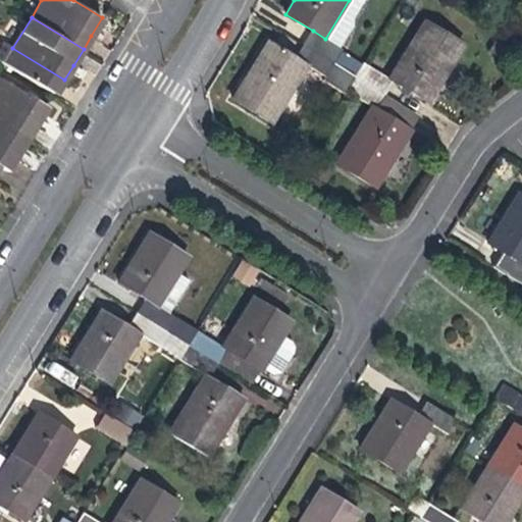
[(426,19),(389,79),(395,82),(429,103),(450,70),(466,44),(426,19)]
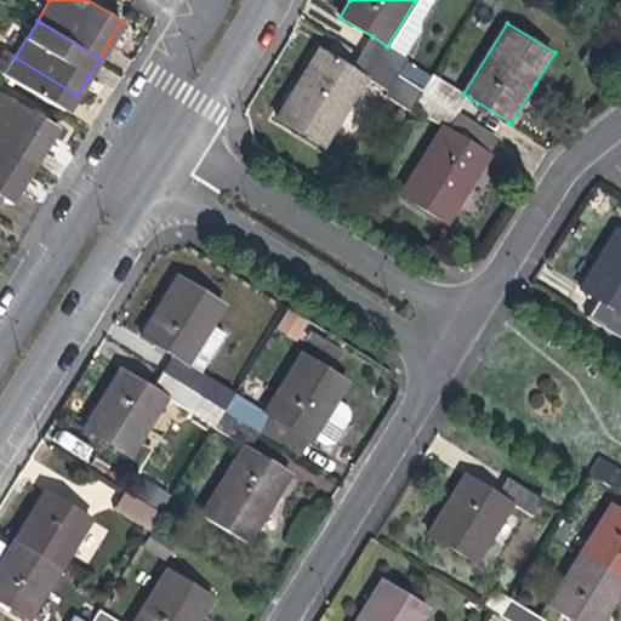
[(409,60),(387,46),(372,36),(363,53),(398,75),(409,60)]
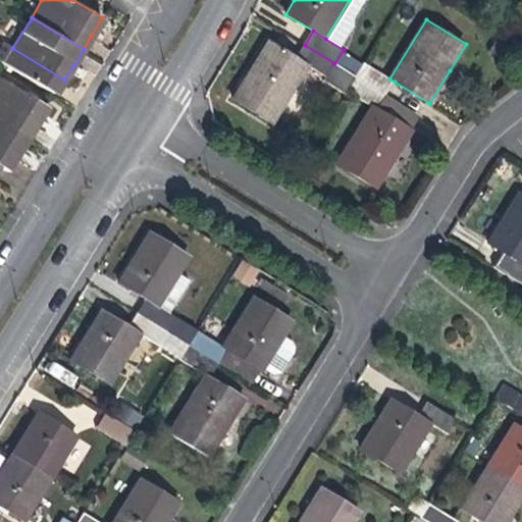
[(309,65),(297,57),(269,41),(252,69),(232,101),(272,124),(309,65)]
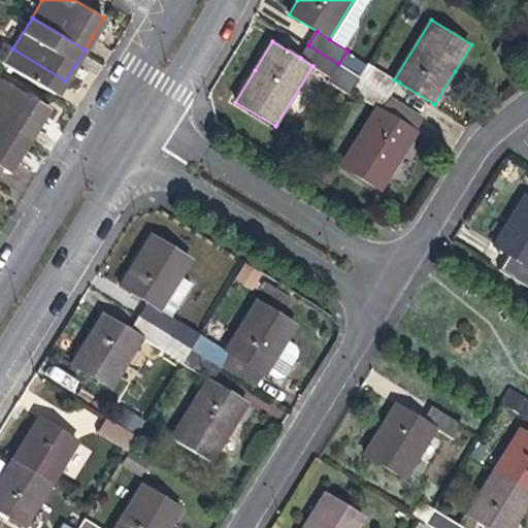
[(300,58),(312,66),(331,77),(338,64),(308,45),(300,58)]
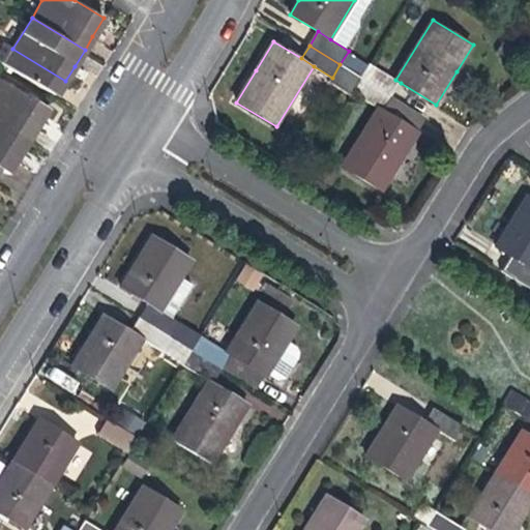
[(401,83),(395,80),(372,65),(363,79),(391,96),(401,83)]
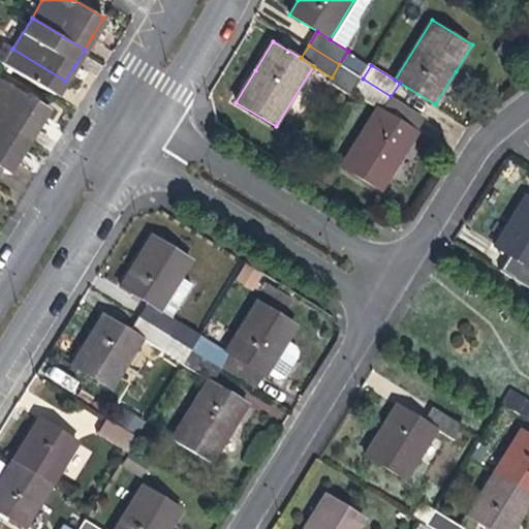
[(0,78),(0,121),(29,138),(36,126),(48,109),(0,78)]
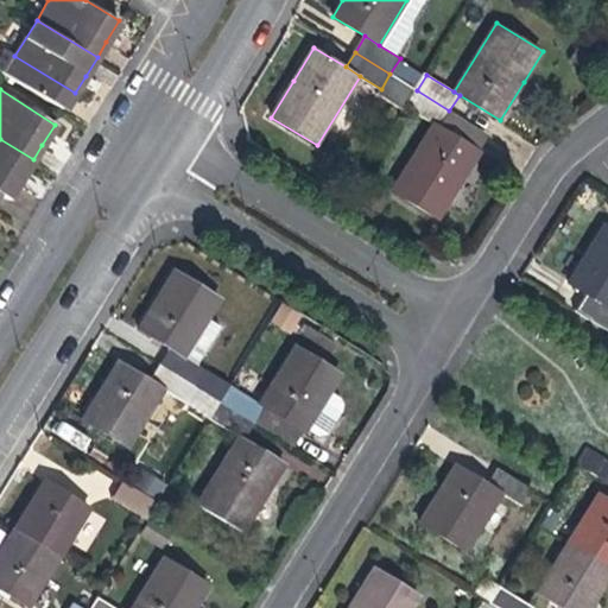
[(407,107),(435,124),(439,127),(449,111),(417,90),(407,107)]
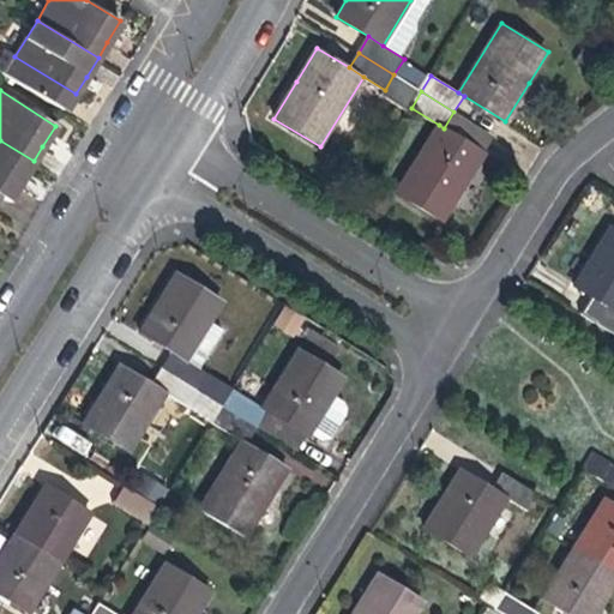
[(444,128),(439,125),(396,193),(443,222),(465,186),(486,155),(444,128)]
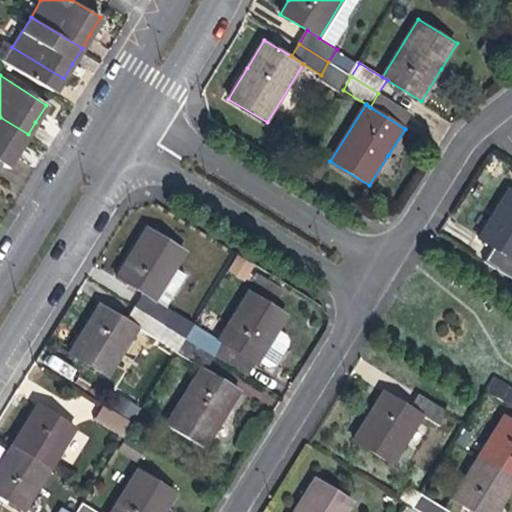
[(0,117),(0,160),(8,165),(20,147),(28,134),(0,117)]
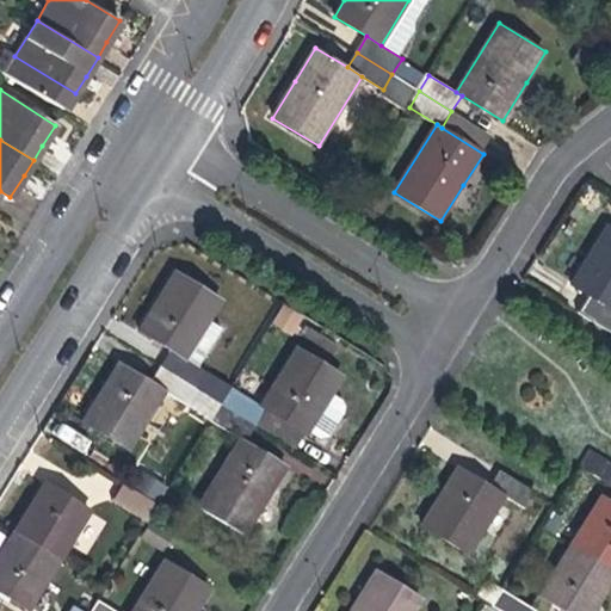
[(569,283),(603,304),(610,309),(610,227),(606,224),(588,253),(569,283)]
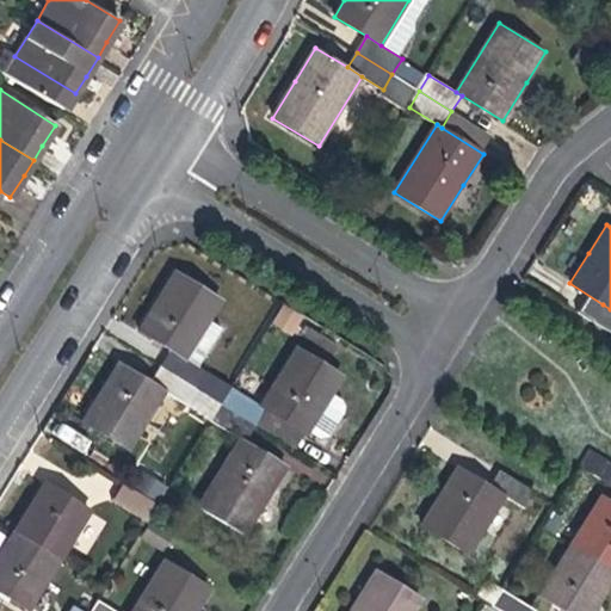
[(139,331),(170,351),(198,368),(222,329),(209,321),(222,300),(177,272),(159,301),(139,331)]
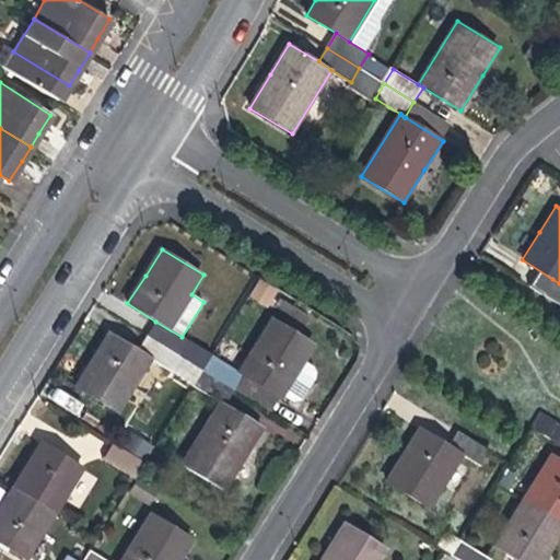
[(257,279),(249,299),(271,306),(278,287),(257,279)]
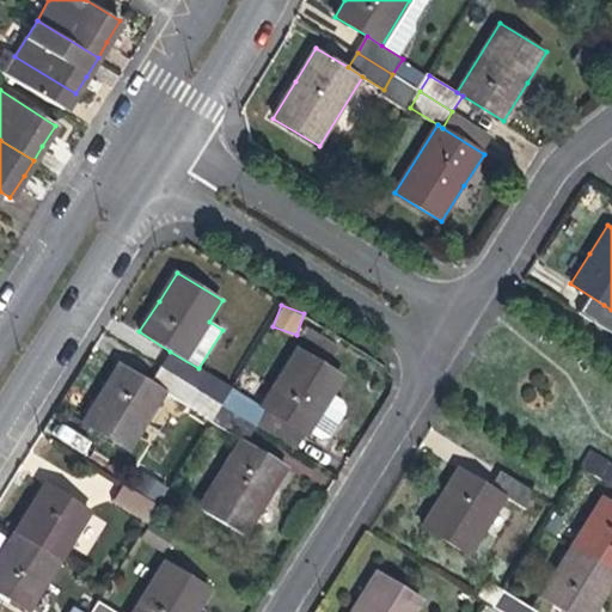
[(611,310),(604,305),(593,322),(611,332),(611,310)]
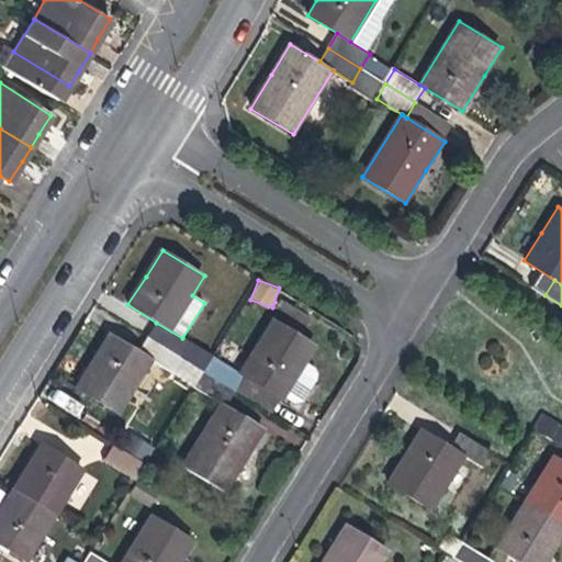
[(274,319),(239,374),(244,378),(281,401),(298,375),(316,346),(274,319)]
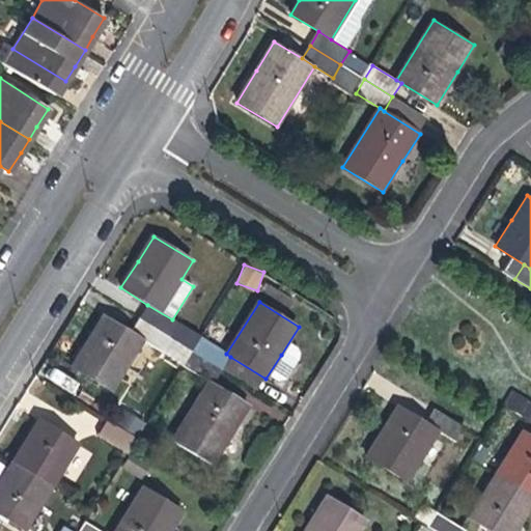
[(172,319),(147,305),(139,317),(192,351),(200,337),(172,319)]
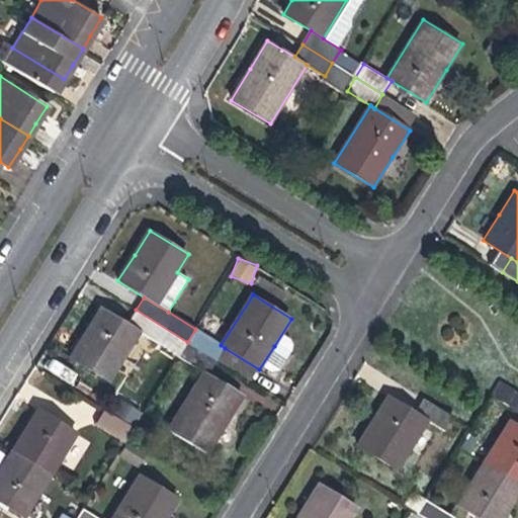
[(141,331),(128,323),(101,307),(84,334),(69,358),(108,382),(141,331)]
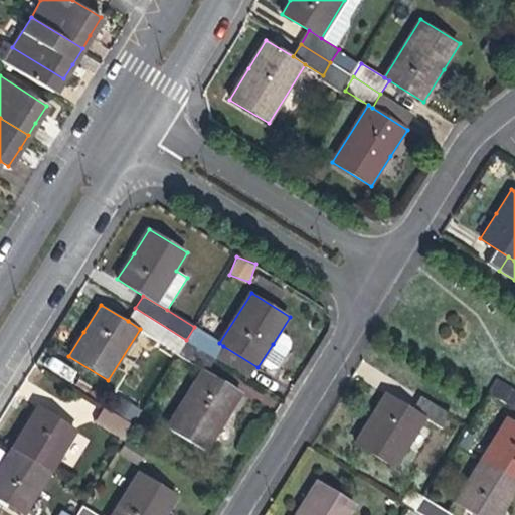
[(135,308),(128,321),(140,329),(178,353),(186,340),(135,308)]
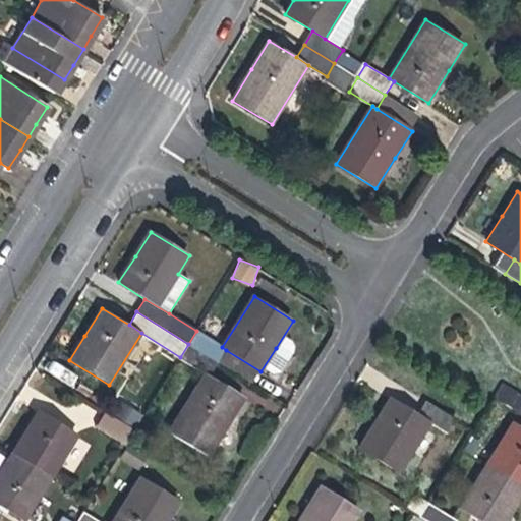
[(218,362),(226,350),(222,347),(196,331),(188,344),(218,362)]
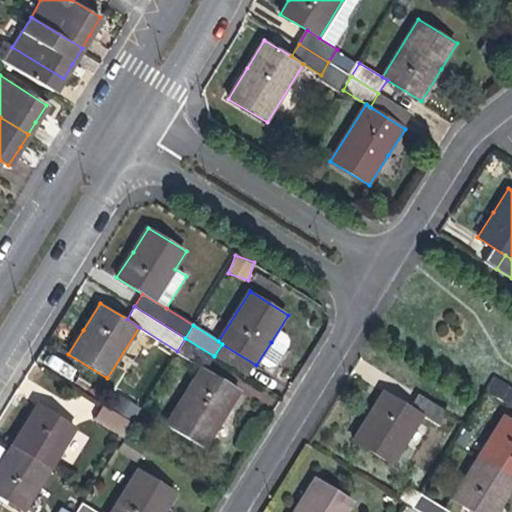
[(277,333),(269,351),(281,356),(290,338),(277,333)]
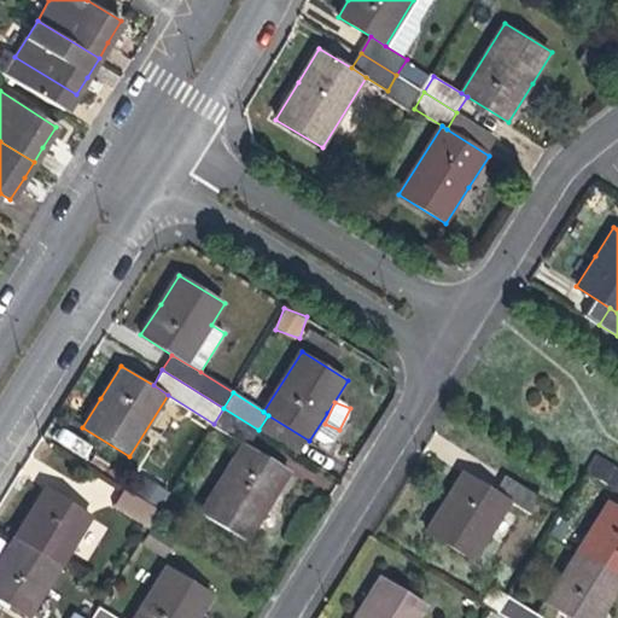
[(244,442),(250,445),(258,430),(223,408),(214,424),(244,442)]
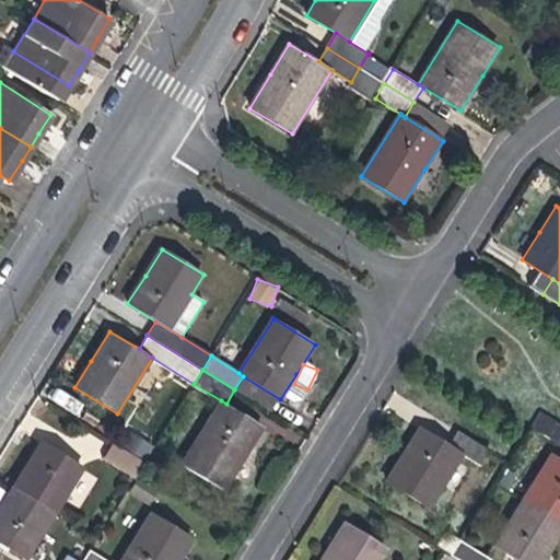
[(226,404),(221,400),(182,464),(224,490),(245,457),(264,427),(226,404)]
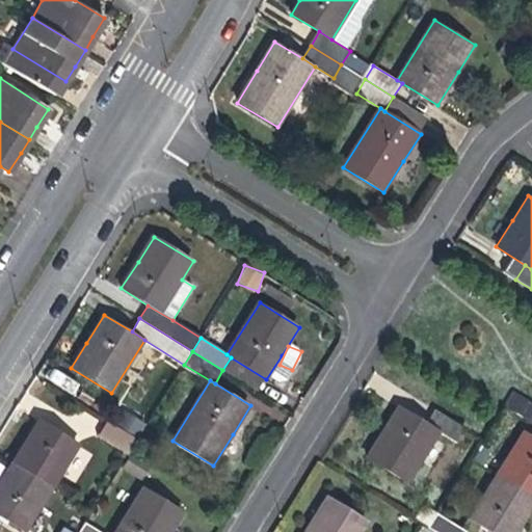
[(531,404),(513,393),(505,406),(531,423),(531,404)]
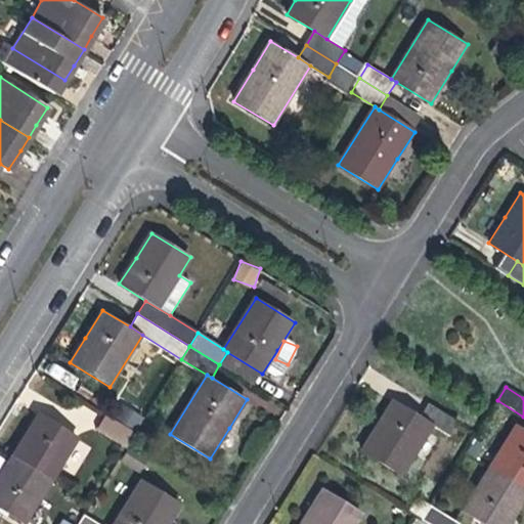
[(434,426),(420,418),(392,400),(375,428),(360,451),(402,477),(434,426)]
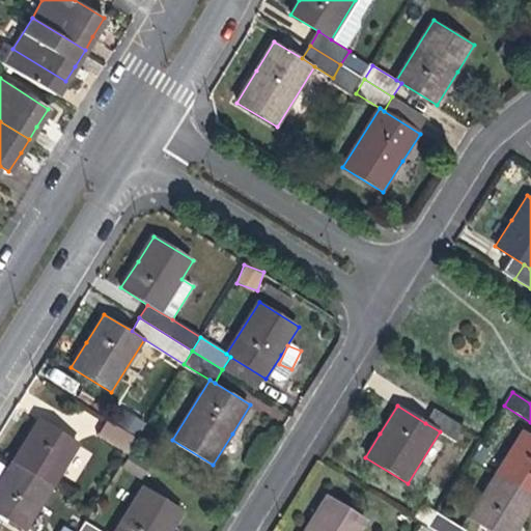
[(434,409),(425,423),(440,431),(455,442),(465,428),(434,409)]
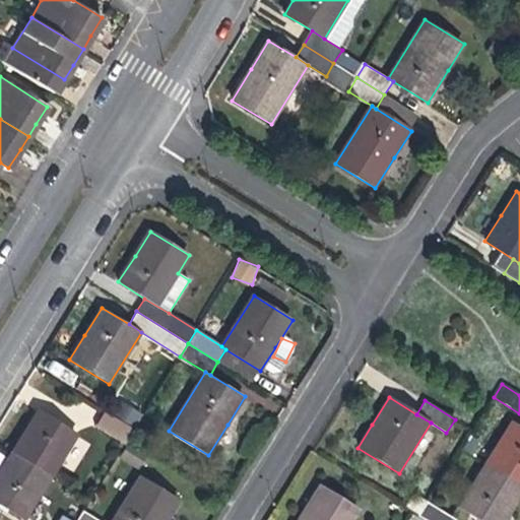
[(23,434),(11,453),(51,477),(77,435),(38,410),(23,434)]
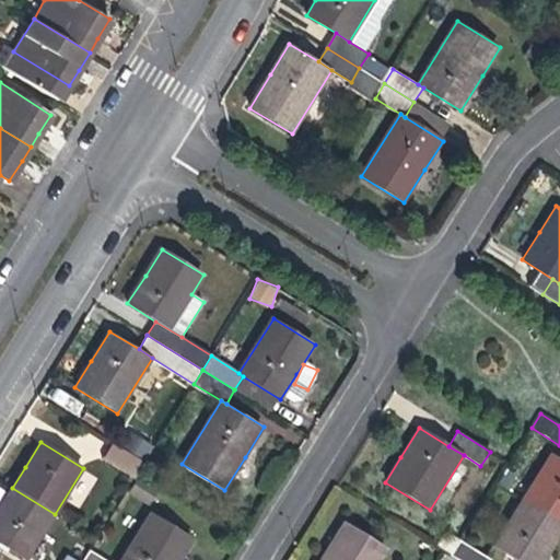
[(135,478),(144,464),(113,443),(103,457),(135,478)]
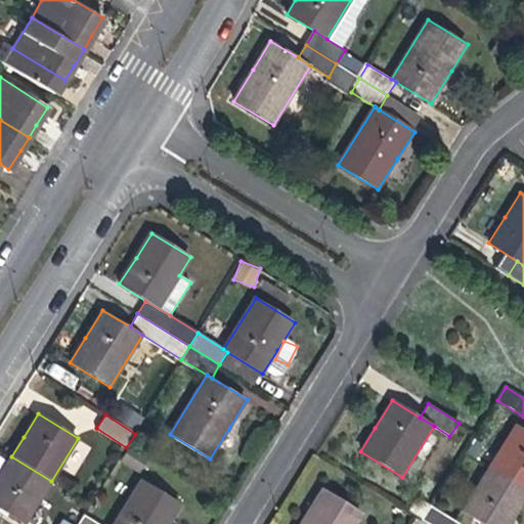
[(523,430),(515,425),(488,468),(523,489),(523,430)]
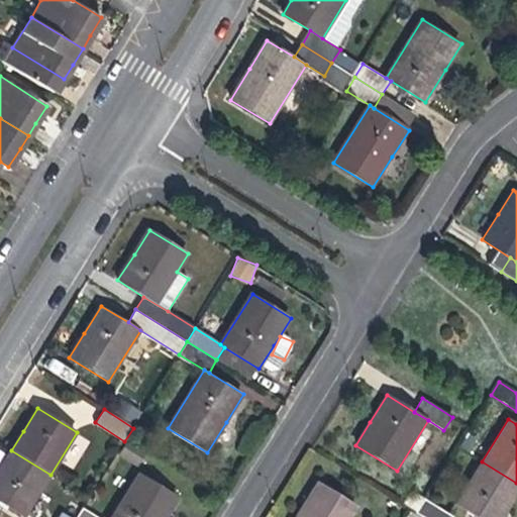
[(0,503),(22,516),(23,516),(50,475),(11,450),(0,468),(0,503)]
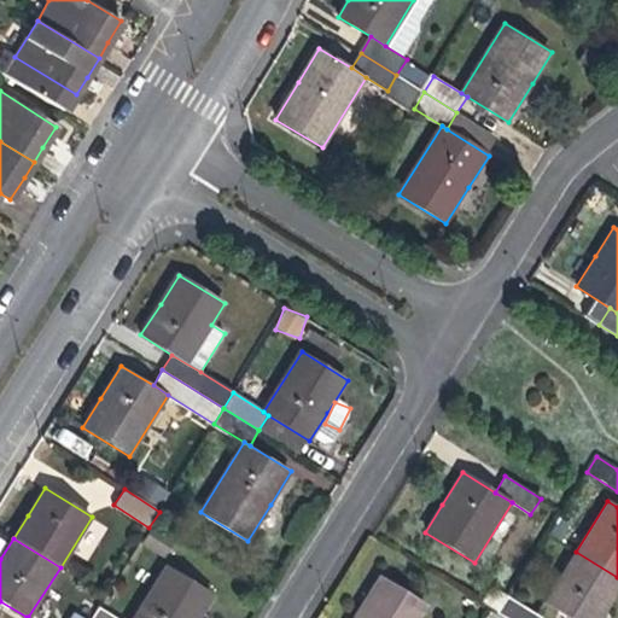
[(601,617),(610,606),(617,592),(617,577),(576,552),(544,604),(569,617),(601,617)]
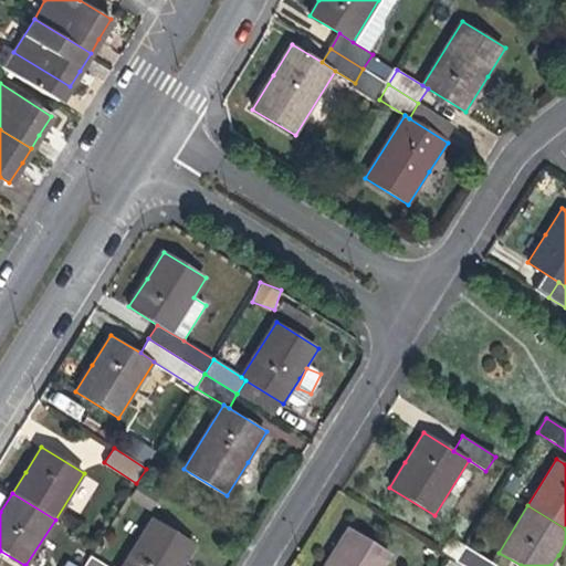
[(123,565),(181,565),(196,545),(153,519),(123,565)]
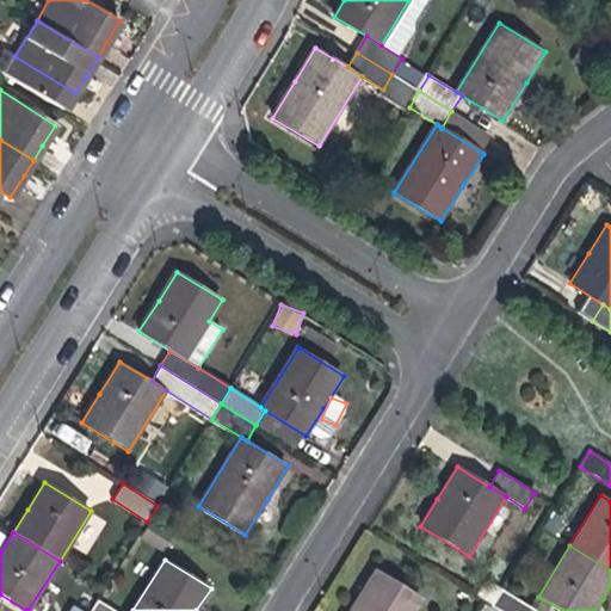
[(350,610),(417,610),(425,600),(376,569),(355,604),(350,610)]
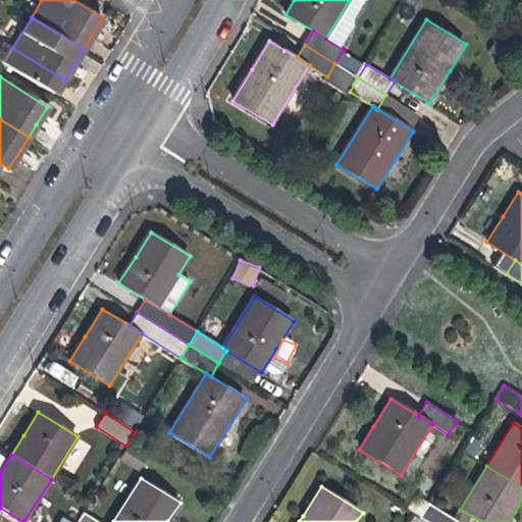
[(459,521),(429,503),(420,518),(426,521),(459,521)]
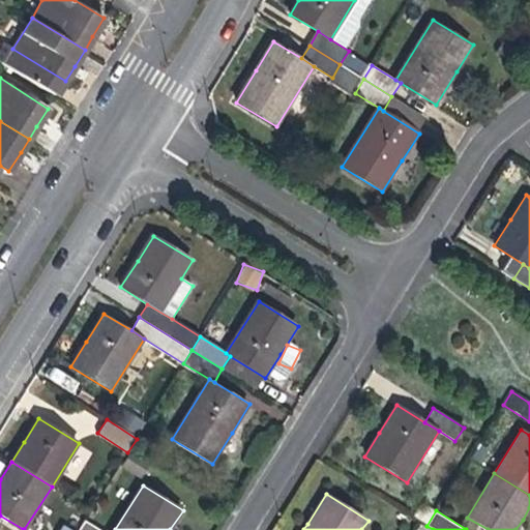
[(98,529),(85,521),(79,529),(98,529)]
